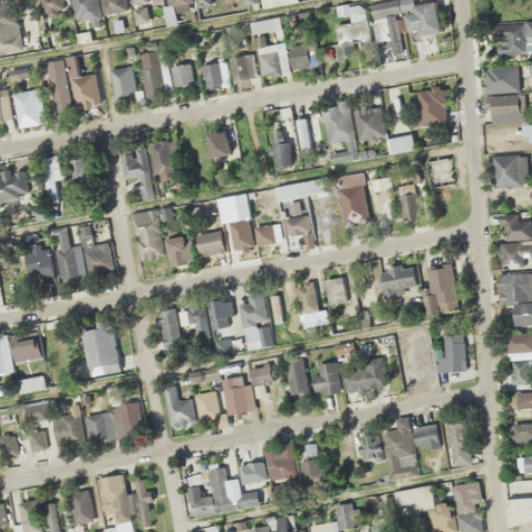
[(0,0),(0,53),(18,53),(15,0),(0,0)]
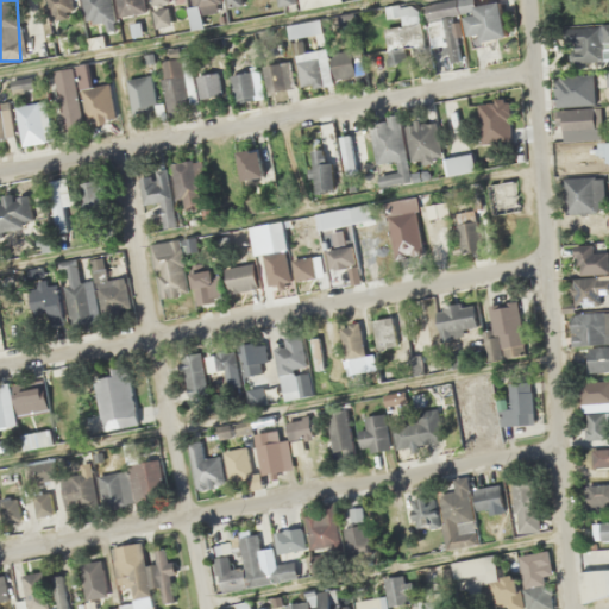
[(45,0),(49,17),(71,14),(69,0),(45,0)]
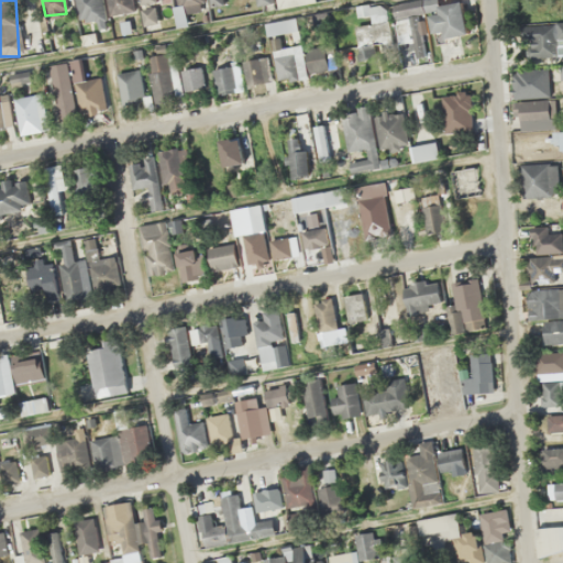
[(102,20),(102,0),(76,0),(77,20),(102,20)]
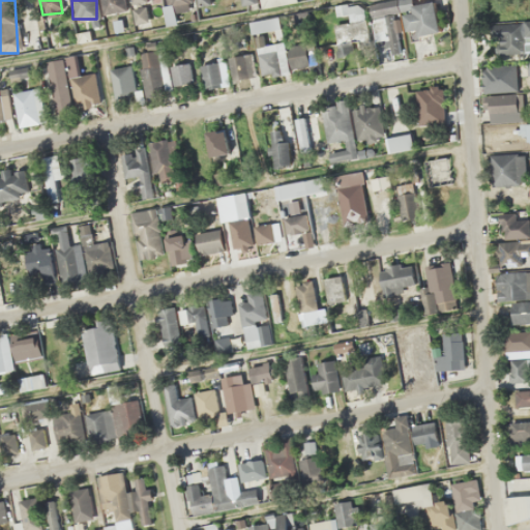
[(100,0),(102,13),(124,11),(123,0),(100,0)]
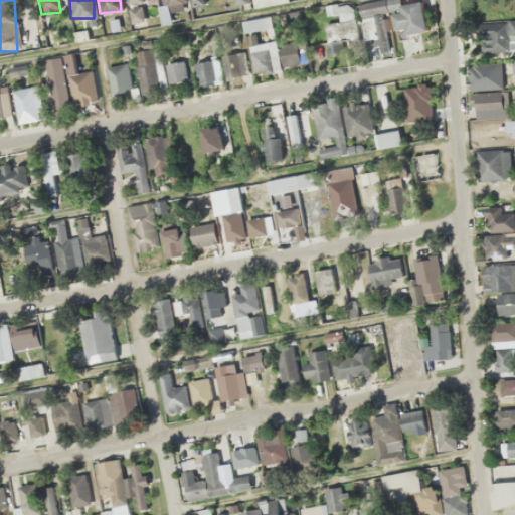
[(187,8),(185,0),(161,0),(163,11),(187,8)]
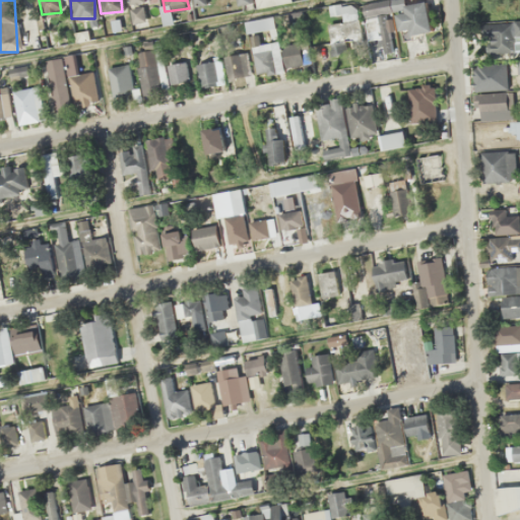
[(384,0),(363,4),(365,17),(393,12),(391,0),(384,0)]
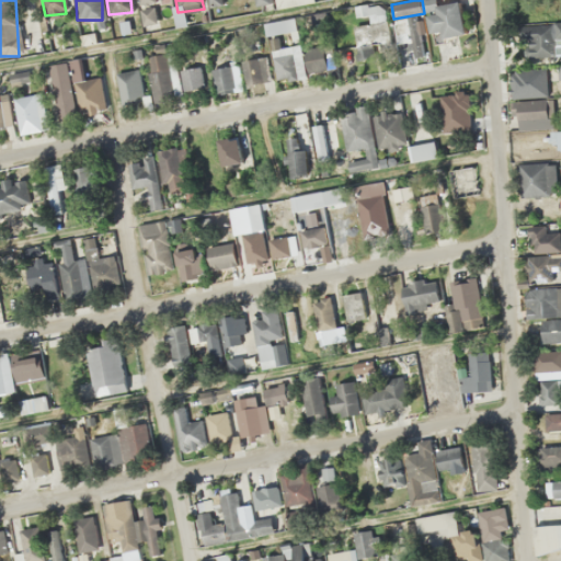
[(427,14),(432,39),(465,32),(458,1),(434,7),(435,13),(427,14)]
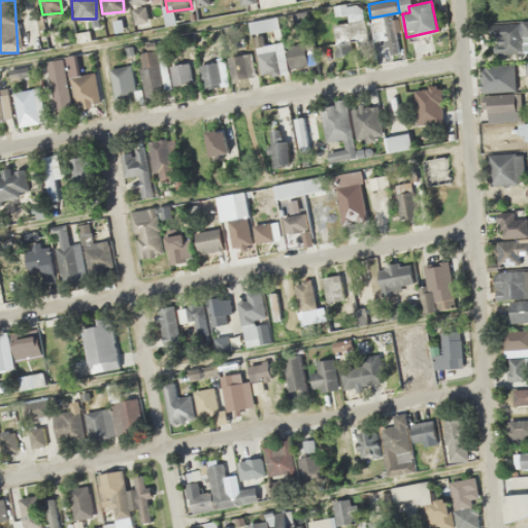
[(364,20),(362,5),(347,6),(348,21),(364,20)]
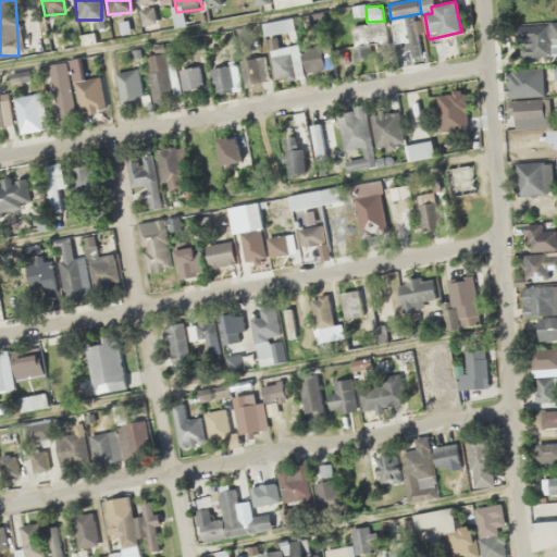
[(143,31),(157,28),(155,8),(140,9),(143,31)]
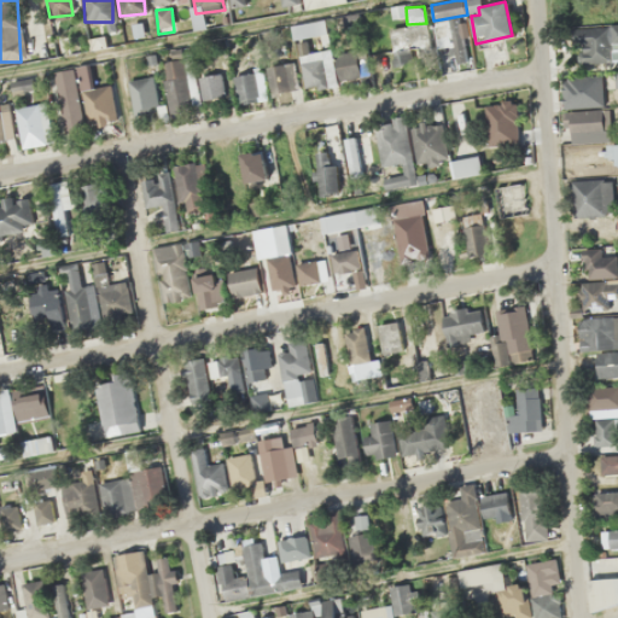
[(573,63),(617,62),(617,27),(572,28),(573,63)]
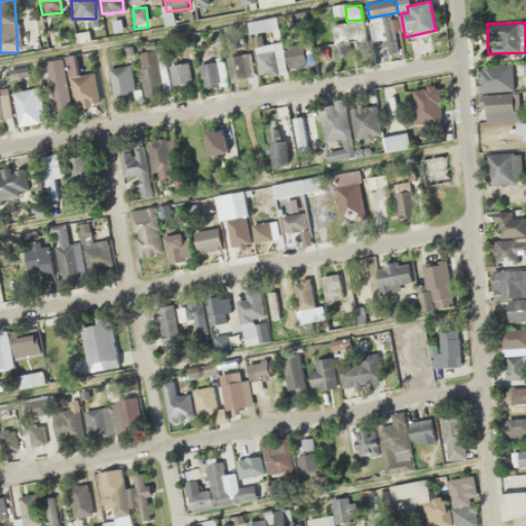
[(256,47),(260,77),(285,74),(280,44),(256,47)]
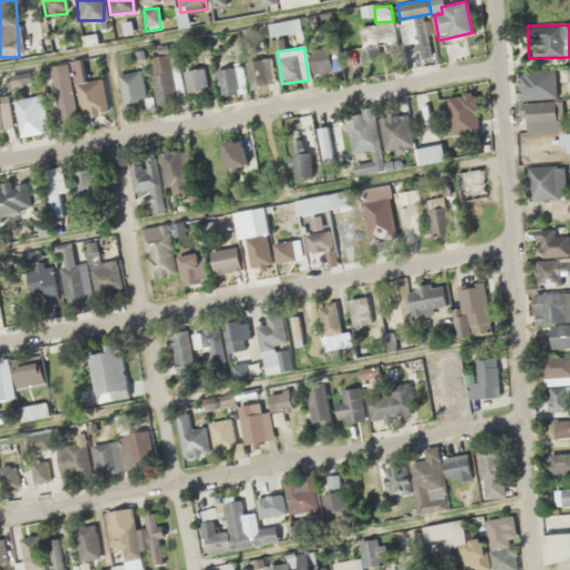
[(208,90),(203,67),(183,71),(178,52),(148,59),(158,101),(208,90)]
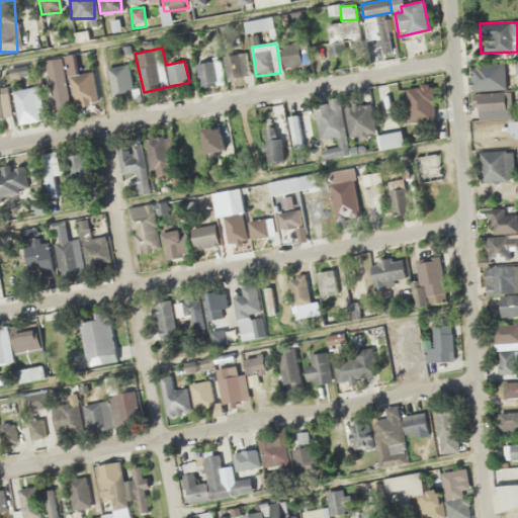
[(45,61),(54,111),(72,108),(72,106),(99,101),(93,70),(67,75),(64,58),(45,61)]
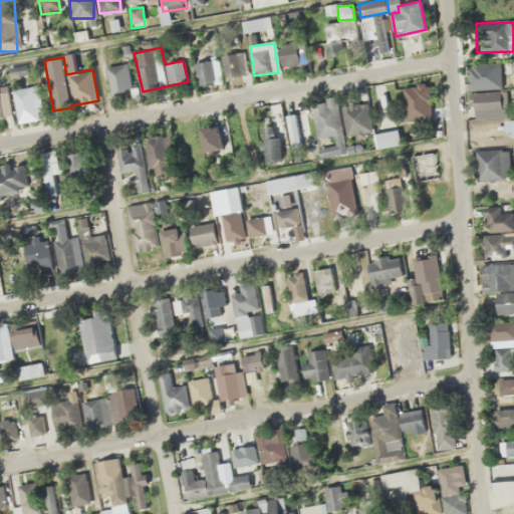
[(220,83),(220,60),(195,60),(195,83),(220,83)]
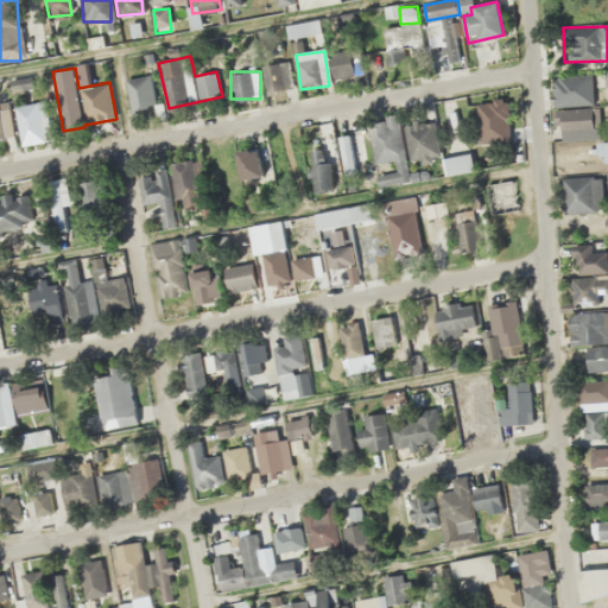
[(555,75),(555,132),(593,132),(593,75),(555,75)]
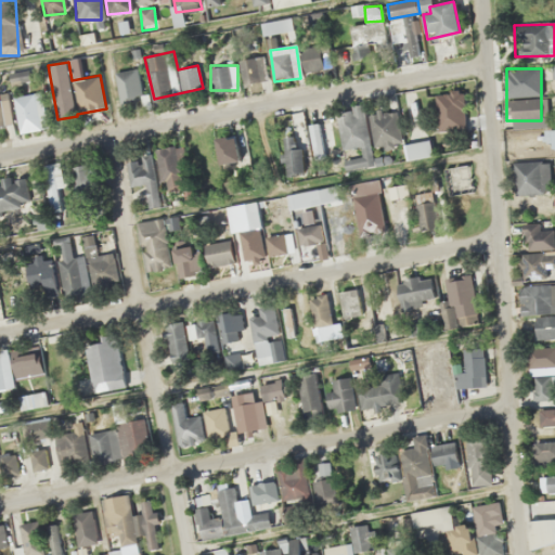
[(29,78),(26,69),(9,75),(12,85),(29,78)]
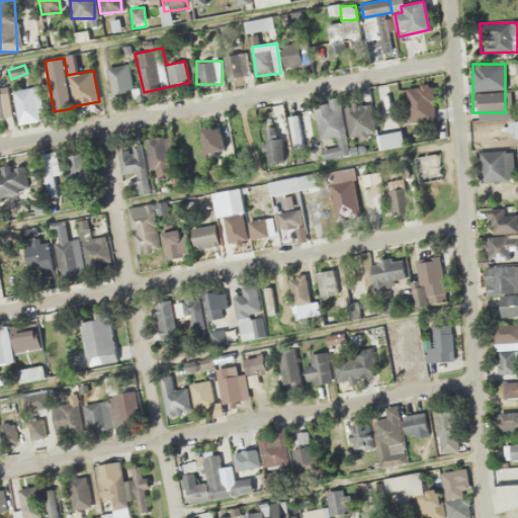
[(131,94),(130,65),(109,66),(110,95),(131,94)]
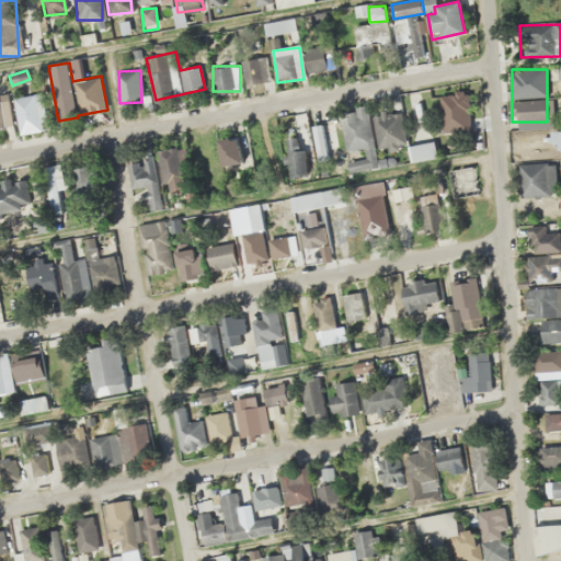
[(48,128),(42,92),(13,99),(21,134),(48,128)]
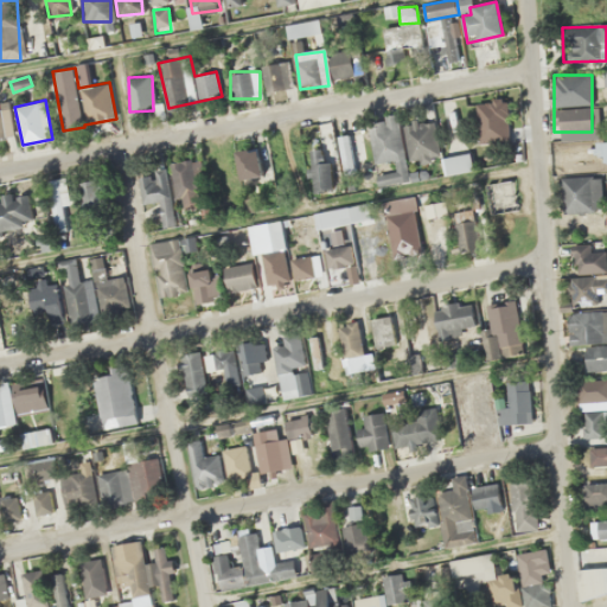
[(478,101),(478,142),(508,142),(508,101),(478,101)]
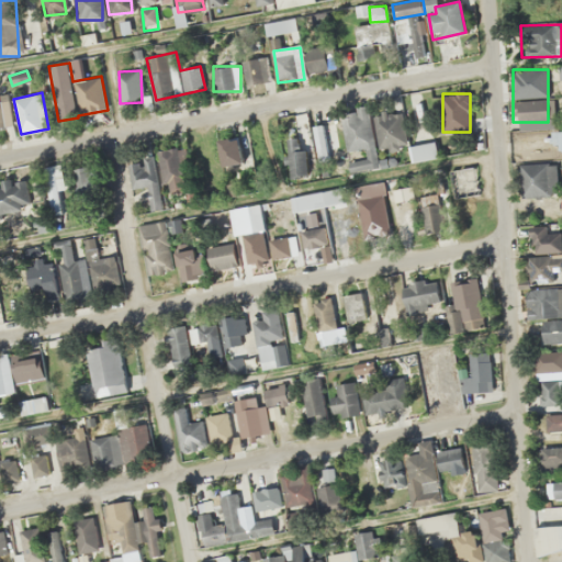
[(0,99),(0,127),(13,124),(6,98),(0,99)]
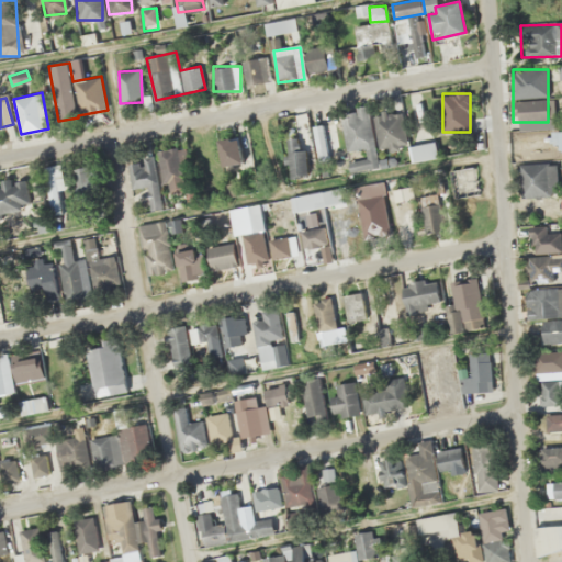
[(341,110),(345,152),(373,149),(370,108),(341,110)]
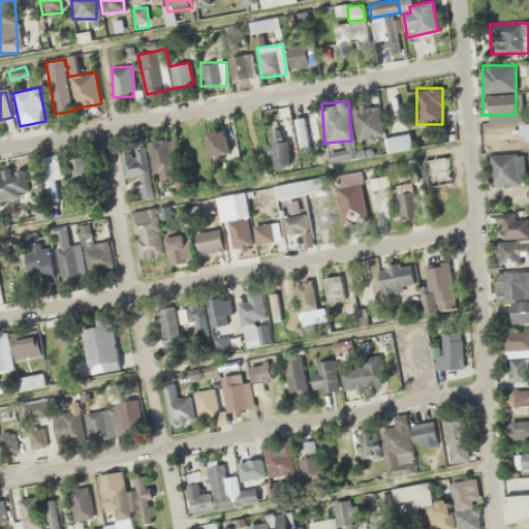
[(382,141),(380,106),(354,107),(356,142),(382,141)]
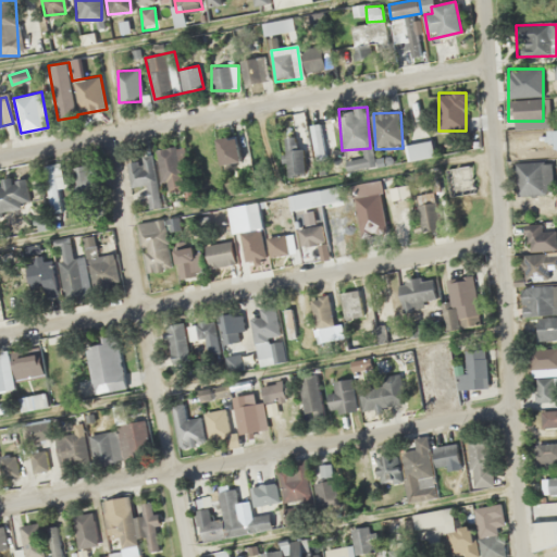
[(282,138),(288,176),(307,173),(299,135),(282,138)]
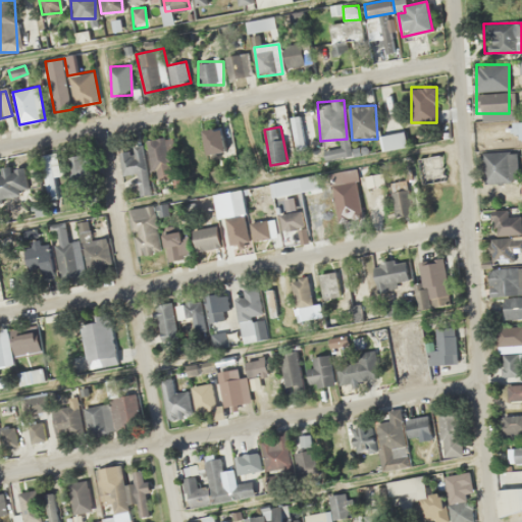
[(223,128),(205,128),(205,153),(223,153),(223,128)]
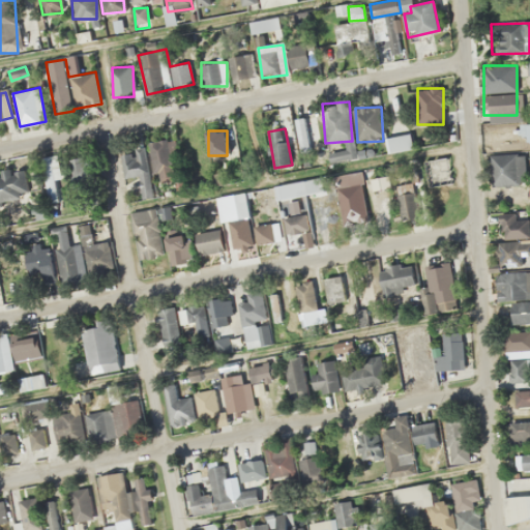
[(388,150),(411,150),(411,136),(388,136),(388,150)]
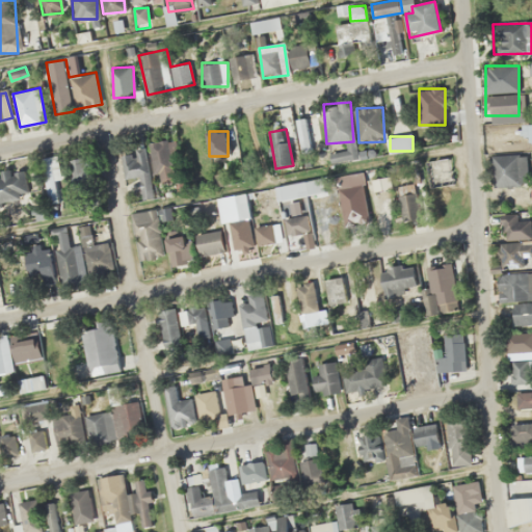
[(171,140),(155,140),(155,182),(171,182),(171,140)]
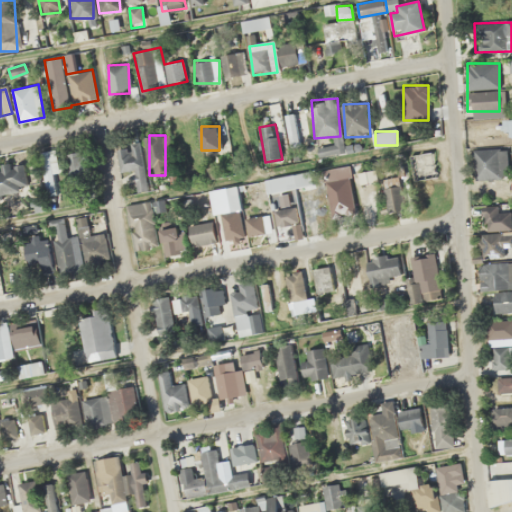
[(128,141),(129,149),(117,150),(120,172),(134,170),(136,191),(148,189),(140,139),(128,141)]
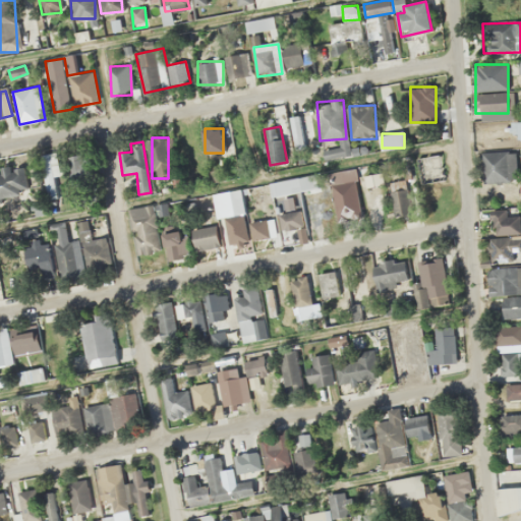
[(481,152),(482,182),(517,182),(517,152),(481,152)]
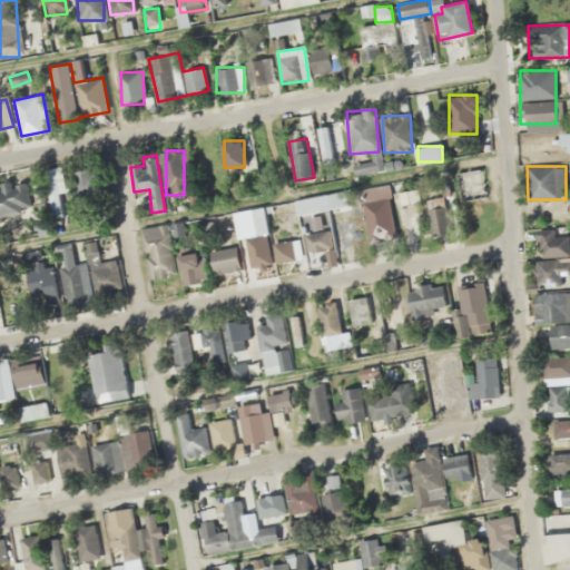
[(66,216),(58,168),(43,169),(50,218),(66,216)]
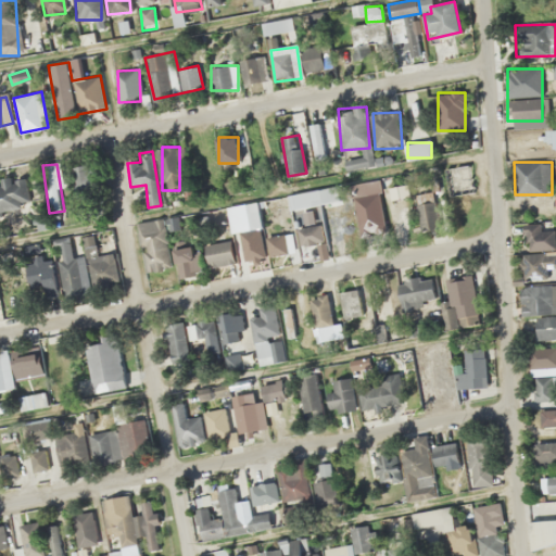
[(0,180),(0,215),(22,213),(21,203),(29,202),(26,177),(0,180)]
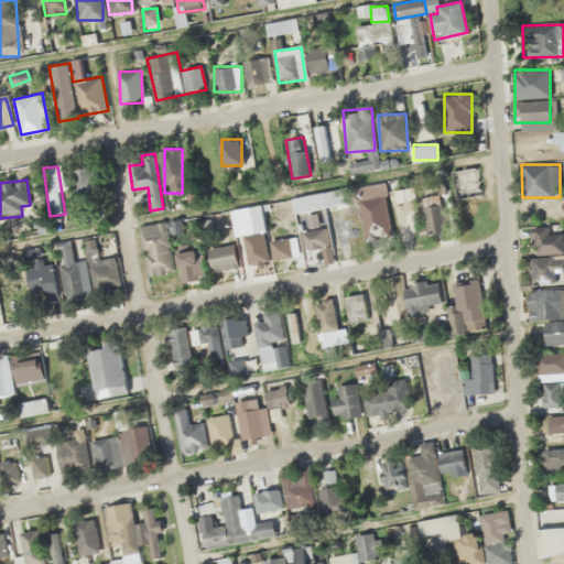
[(358,201),(368,240),(392,234),(383,195),(358,201)]
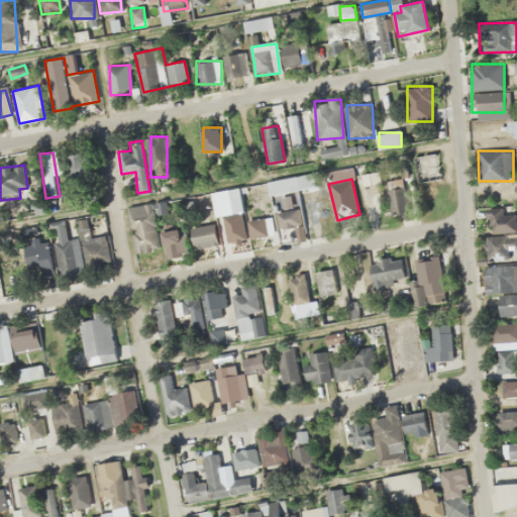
[(245,210),(238,187),(227,190),(233,213),(245,210)]
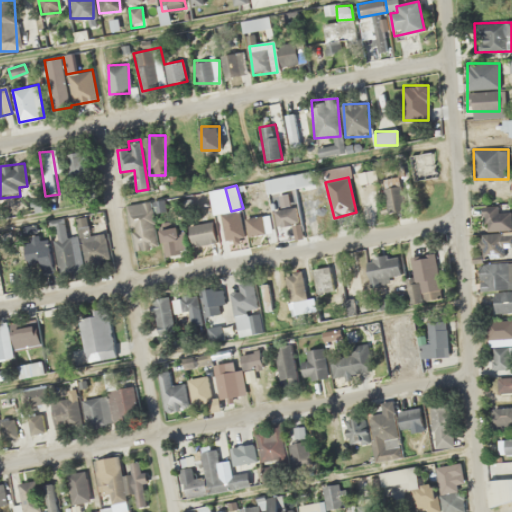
[(151,201),(127,205),(136,255),(160,251),(151,201)]
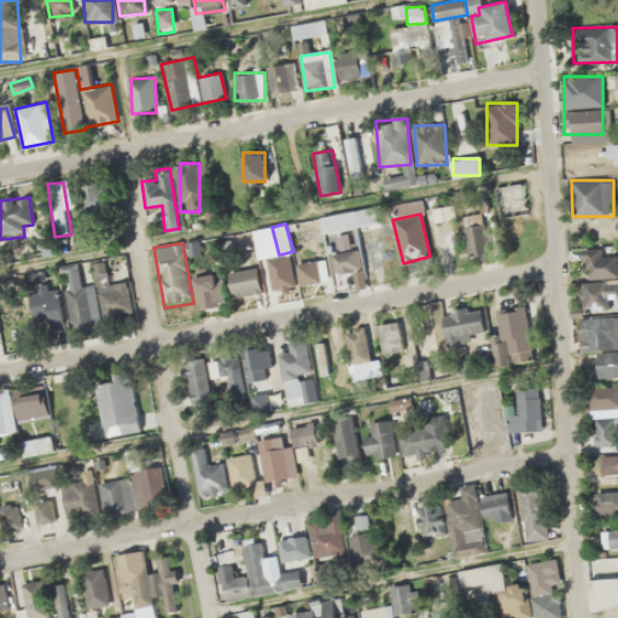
[(360,269),(356,249),(331,254),(334,274),(360,269)]
